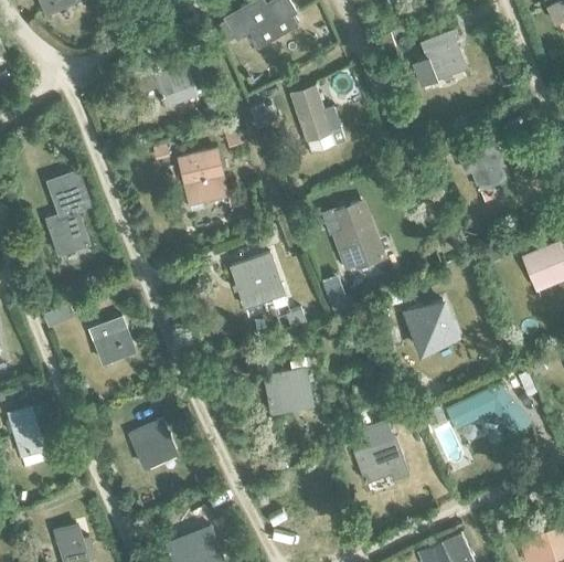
[(38,0),(45,16),(76,0),(38,0)]
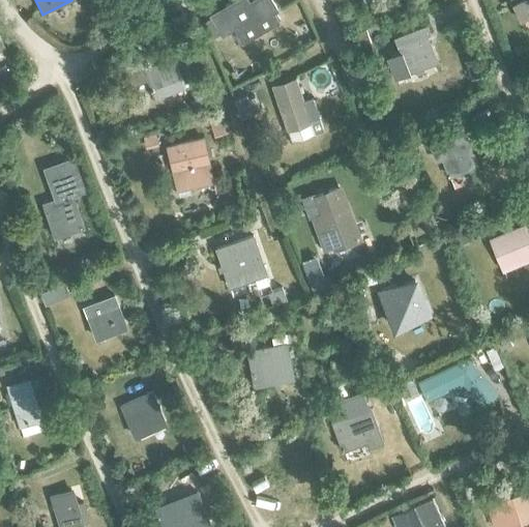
[(204,24),(212,38),(221,33),(223,36),(237,28),(239,33),(277,11),(270,0),(256,0),(250,4),(247,0),(238,0),(211,16),(212,19),(204,24)]
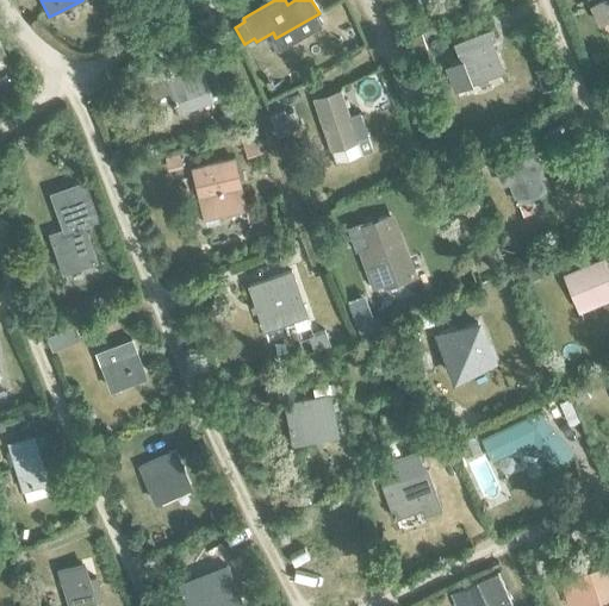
[(608,0),(588,0),(600,26),(608,23),(608,0)]
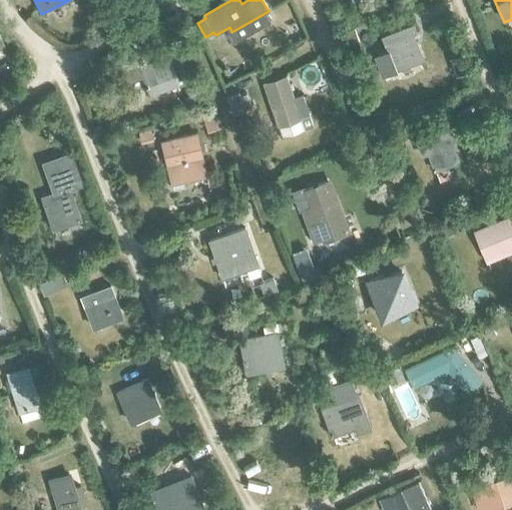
[(388,53),(374,58),(383,80),(396,75),(395,72),(423,62),(413,35),(417,33),(414,24),(382,36),(388,53)]
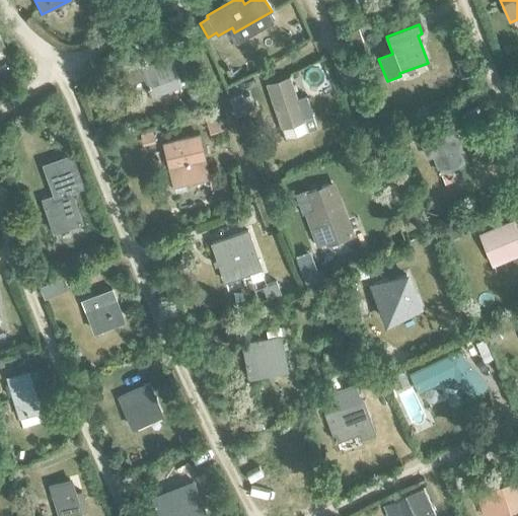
[(360,29),(348,33),(352,46),(364,42),(360,29)]
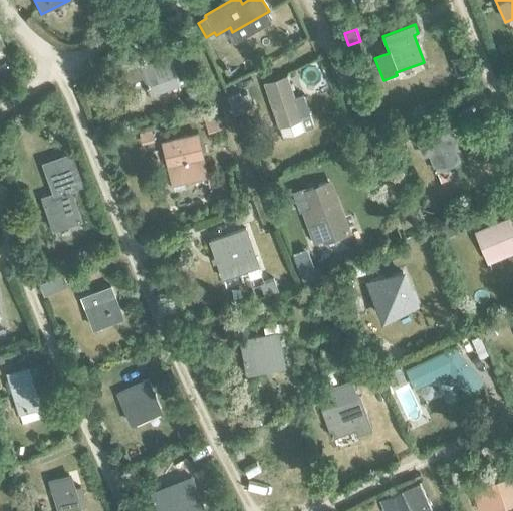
[(122,83),(137,78),(142,76),(149,95),(176,86),(167,59),(141,68),(138,60),(117,68),(122,83)]
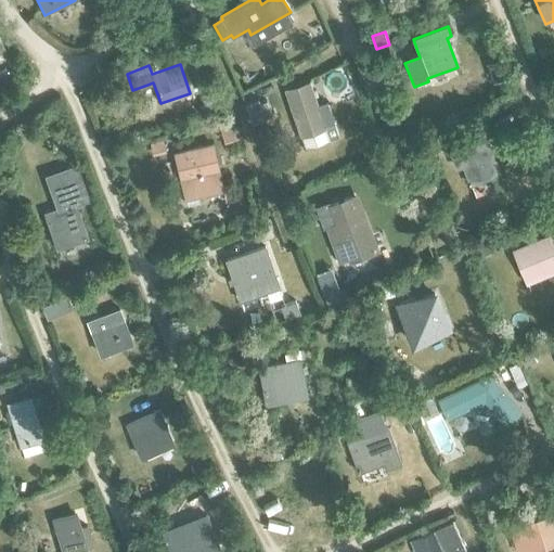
[(310,85),(284,92),(299,138),(325,129),(334,126),(327,106),(318,110),(310,85)]
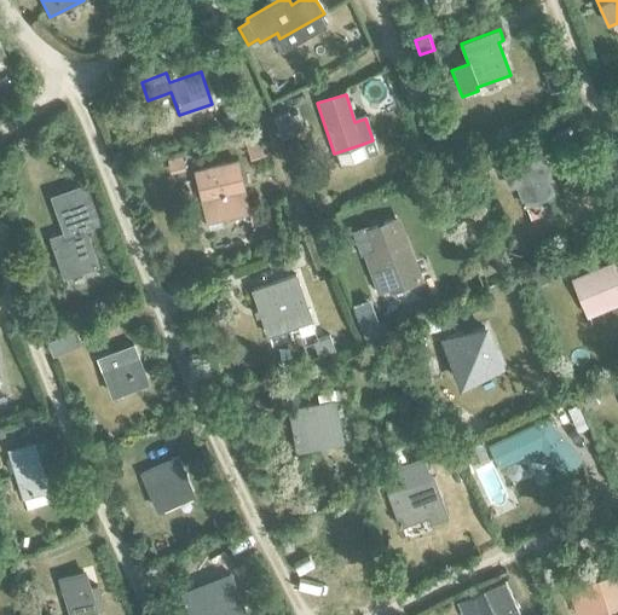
[(289,114),(275,119),(283,139),(305,131),(298,115),(290,117),(289,114)]
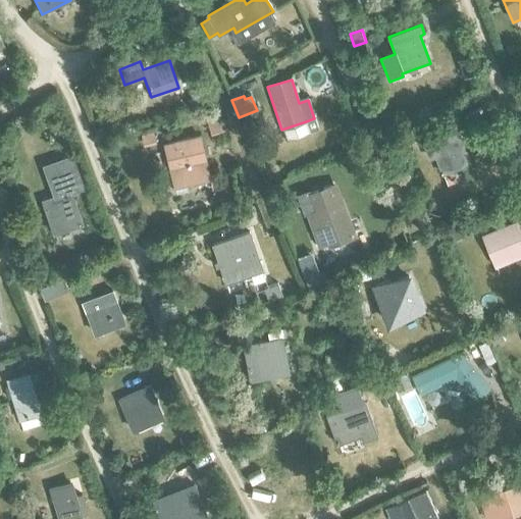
[(424,146),(429,160),(435,158),(443,175),(471,165),(458,133),(424,146)]
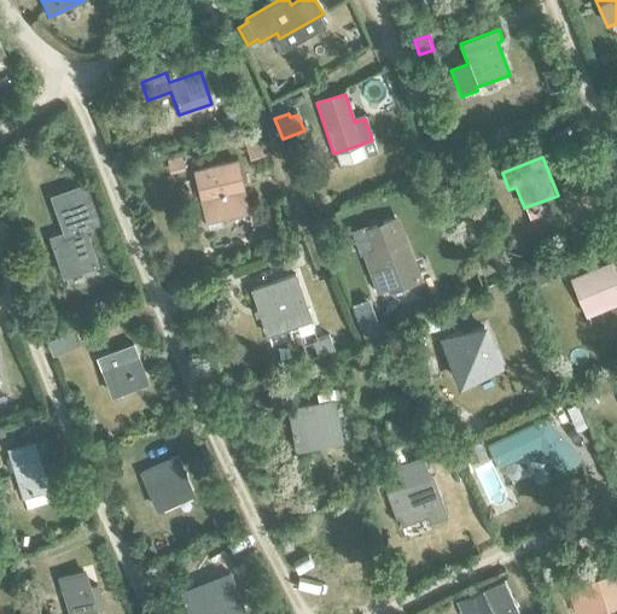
[(181,158),(168,162),(170,175),(185,171),(181,158)]
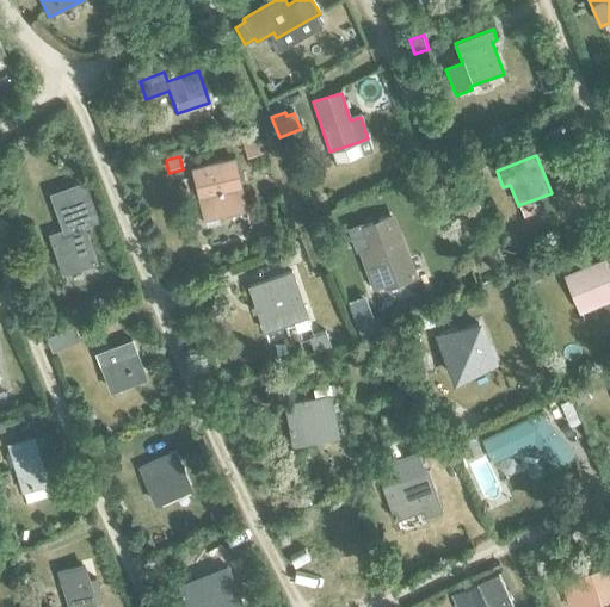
[(190,172),(203,222),(244,211),(232,161),(190,172)]
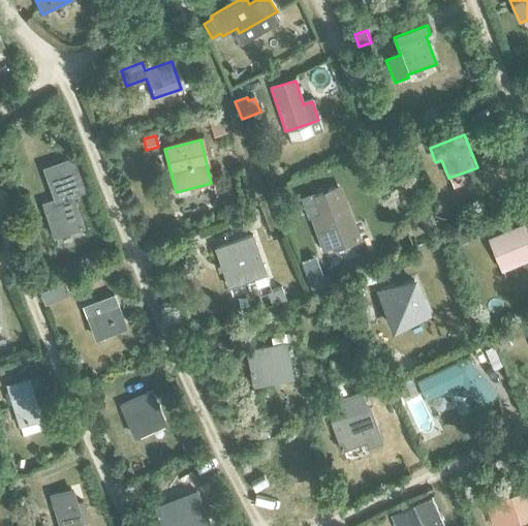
[(411,141),(401,145),(405,155),(415,150),(411,141)]
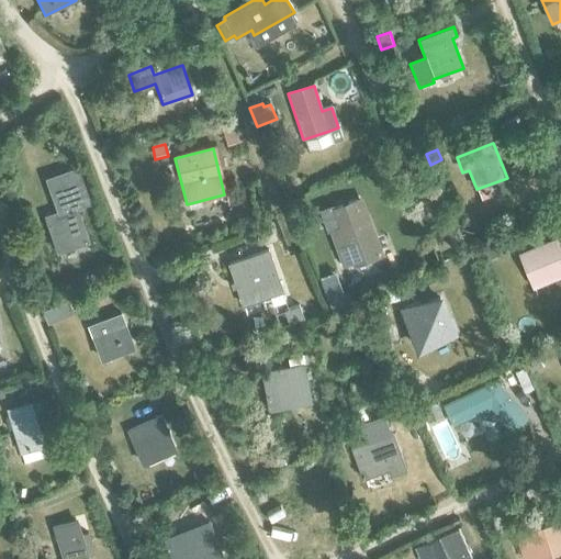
[(46,217),(59,254),(90,243),(78,209),(91,203),(78,169),(47,180),(59,212),(46,217)]
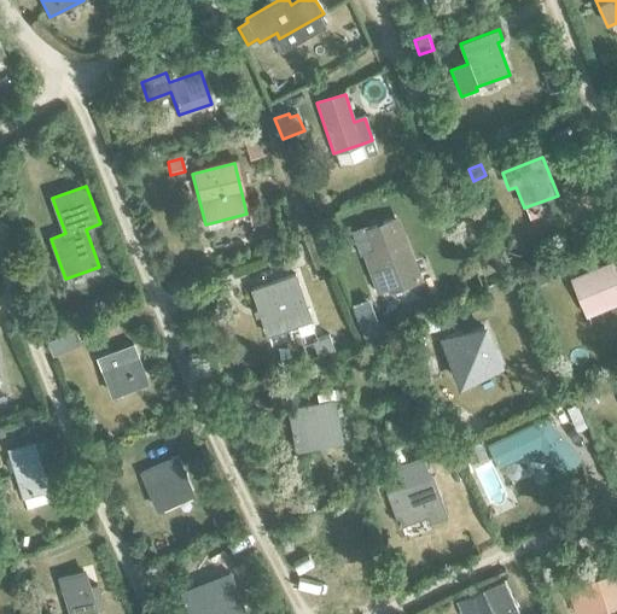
[(399,217),(355,234),(378,296),(388,292),(389,296),(424,282),(399,217)]
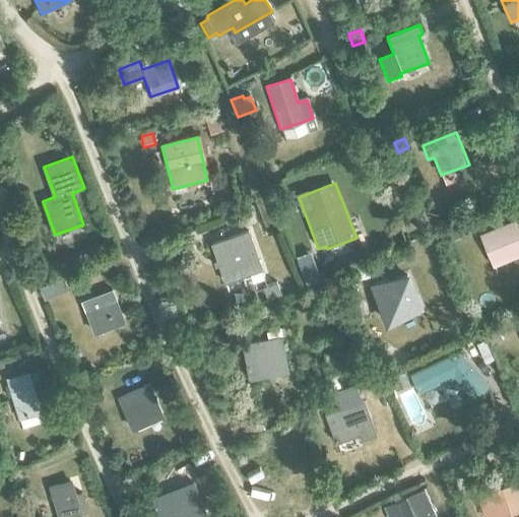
[(518,239),(515,231),(518,230),(515,220),(480,235),(495,268),(518,257),(518,239)]
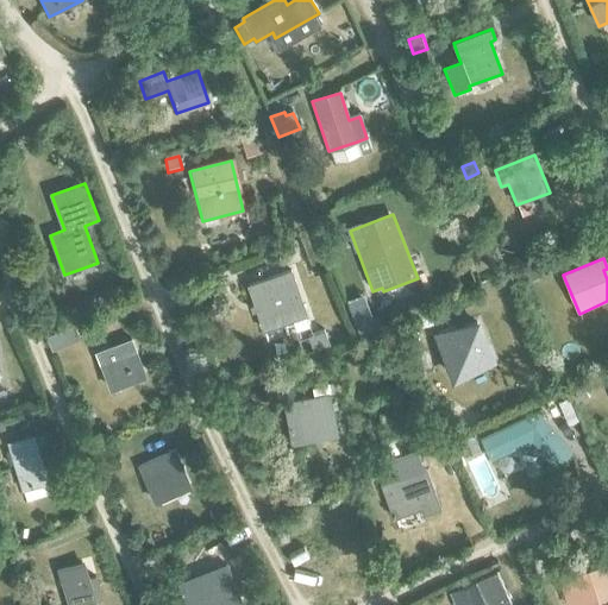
[(246,288),(263,332),(306,317),(289,272),(246,288)]
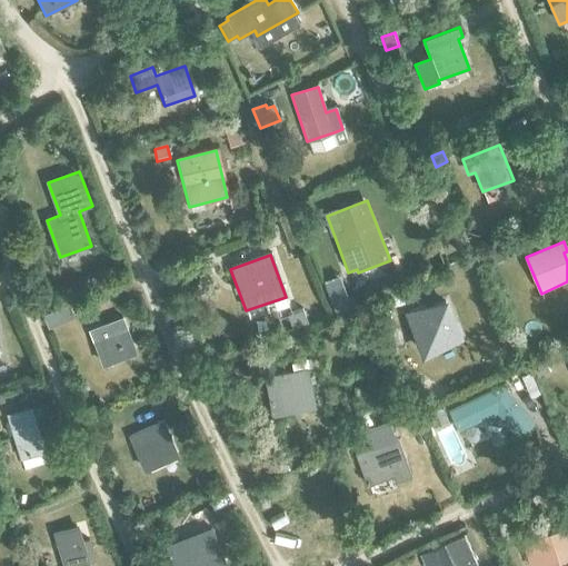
[(398,287),(387,293),(392,308),(394,309),(406,305),(398,287)]
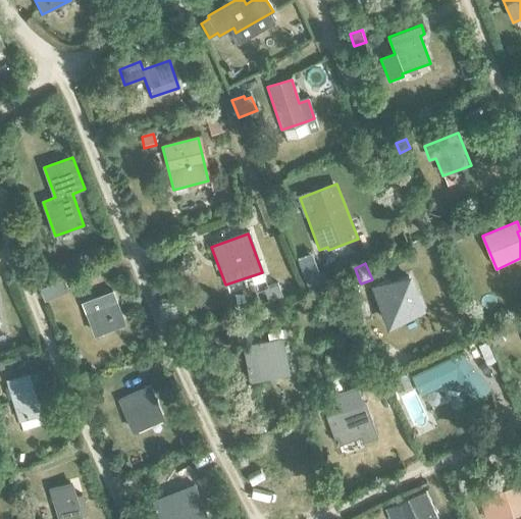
[(325,272),(306,279),(310,289),(329,282),(325,272)]
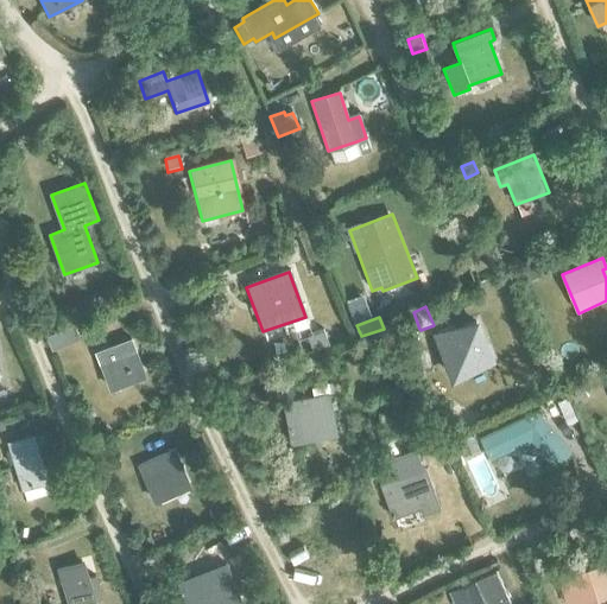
[(475,319),(437,336),(456,380),(494,362),(475,319)]
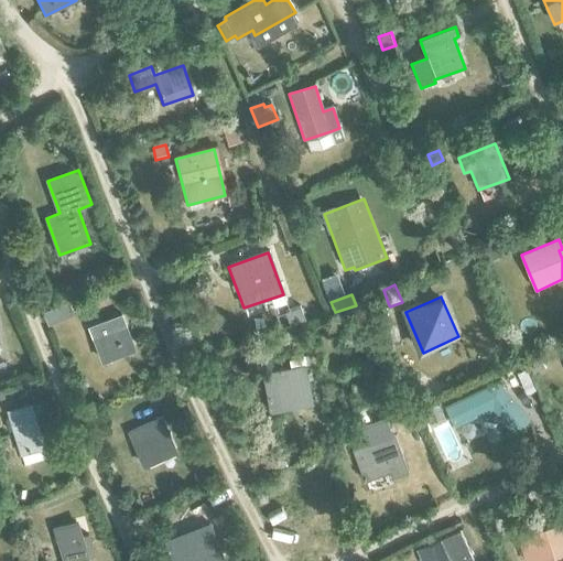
[(389,305),(378,311),(383,322),(394,316),(390,306),(389,305)]
